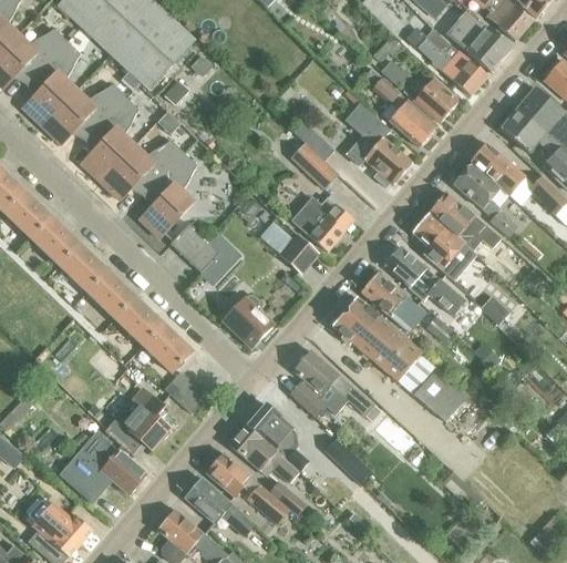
[(0,0),(0,50),(18,33),(7,22),(19,0),(0,0)]
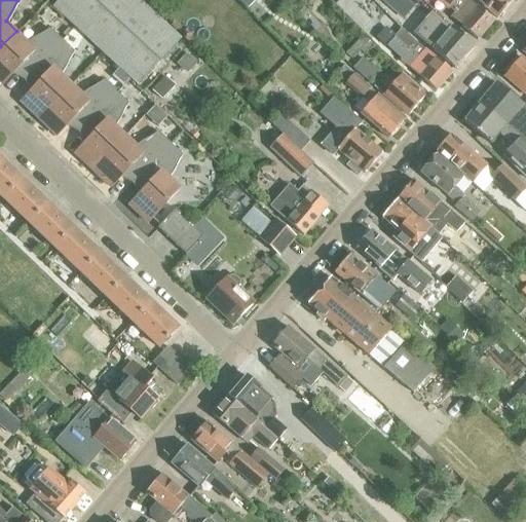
[(58,0),(54,3),(137,81),(180,36),(142,0),(58,0)]
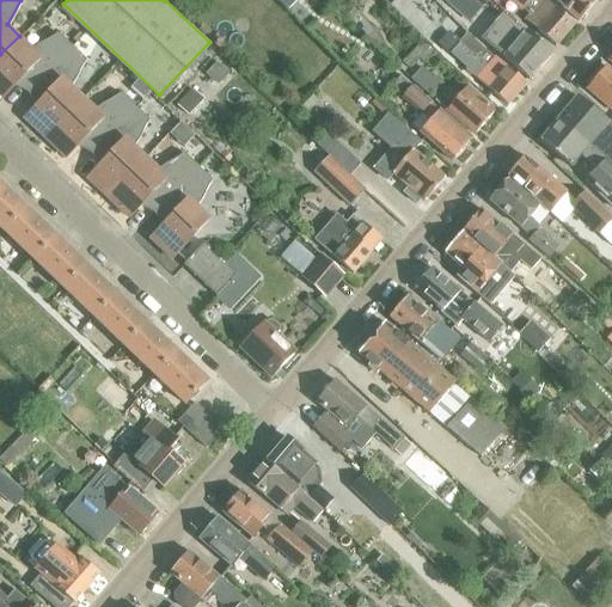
[(518,0),(531,11),(525,17),(555,43),(574,20),(550,0),(518,0)]
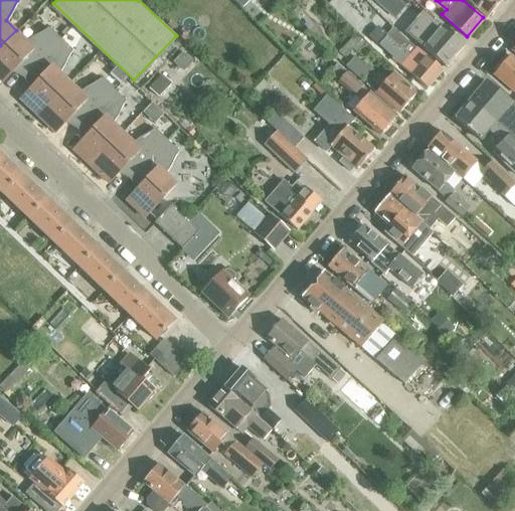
[(469,0),(487,15),(499,0),(469,0)]
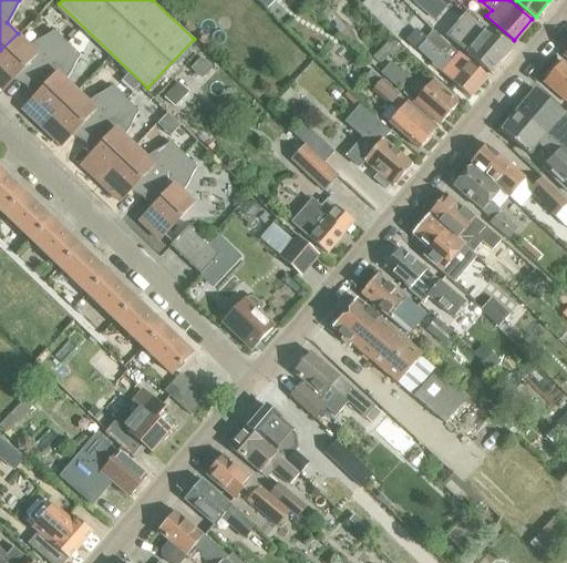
[(467,11),(447,34),(449,36),(490,71),(512,45),(487,24),(485,27),(467,11)]
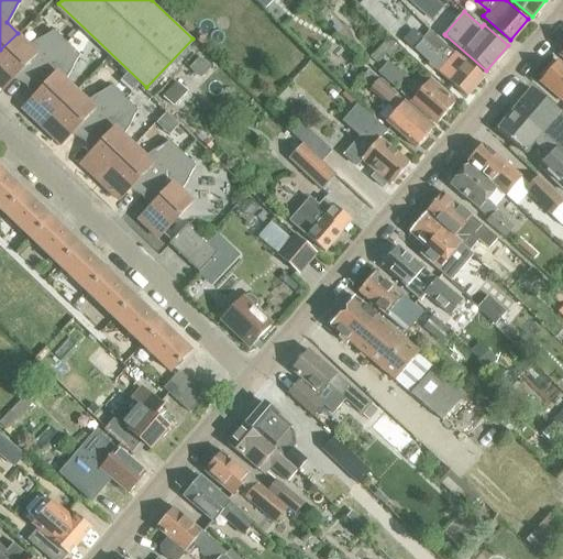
[(72,19),(62,30),(69,36),(79,25),(72,19)]
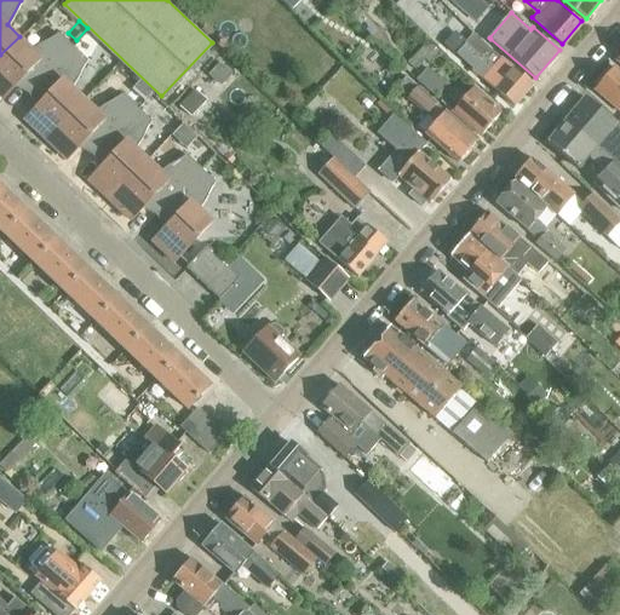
[(533,81),(501,53),(474,32),(466,40),(454,28),(443,41),(472,67),(514,103),(533,81)]
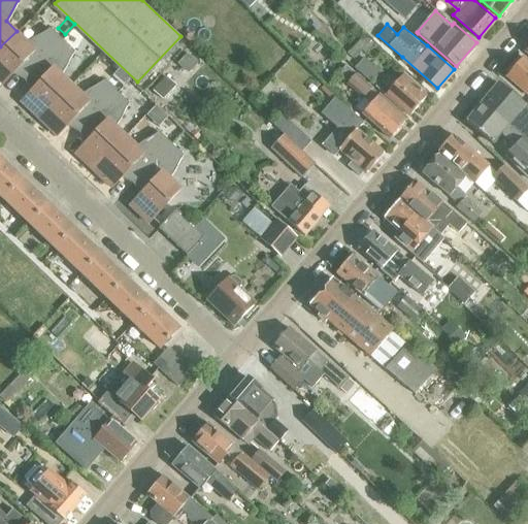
[(17,66),(26,75),(62,37),(51,25),(26,39),(17,31),(0,46),(0,78),(2,82),(17,66)]
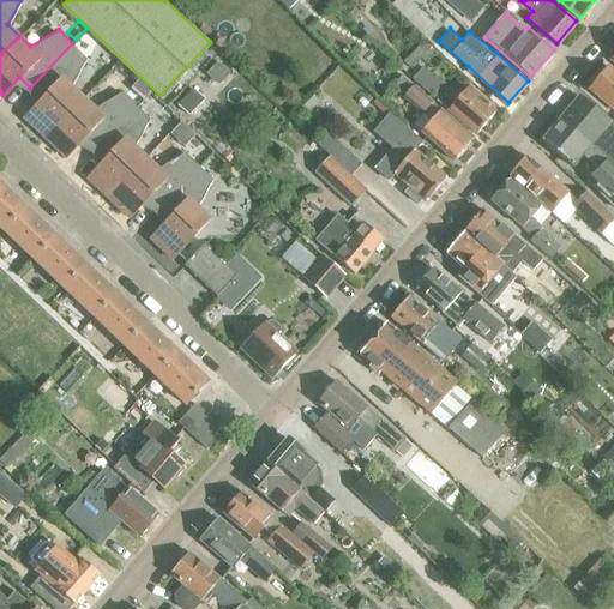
[(403,59),(411,66),(431,44),(423,37),(403,59)]
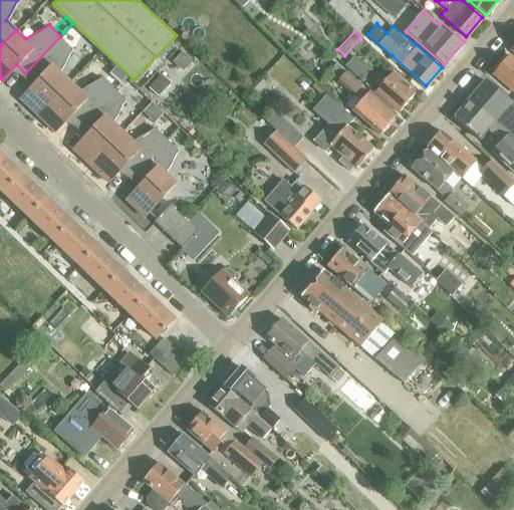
[(20,96),(37,112),(69,80),(59,71),(72,47),(60,36),(25,73),(34,81),(20,96)]
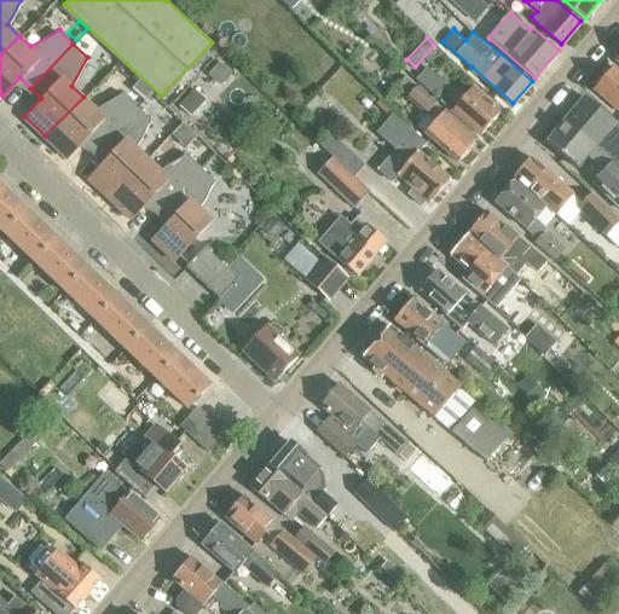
[(415,77),(434,94),(446,82),(427,64),(415,77)]
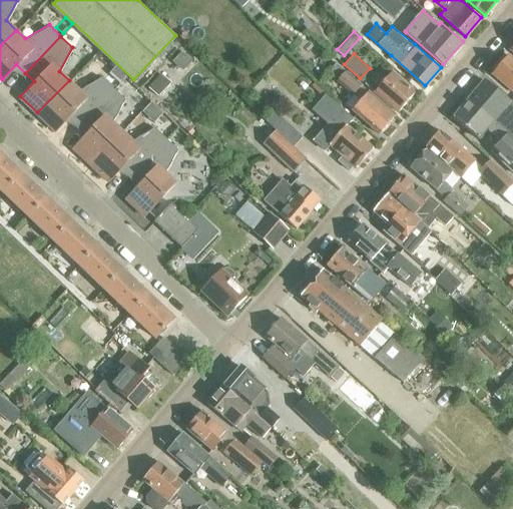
[(492,72),(512,89),(512,56),(508,53),(492,72)]
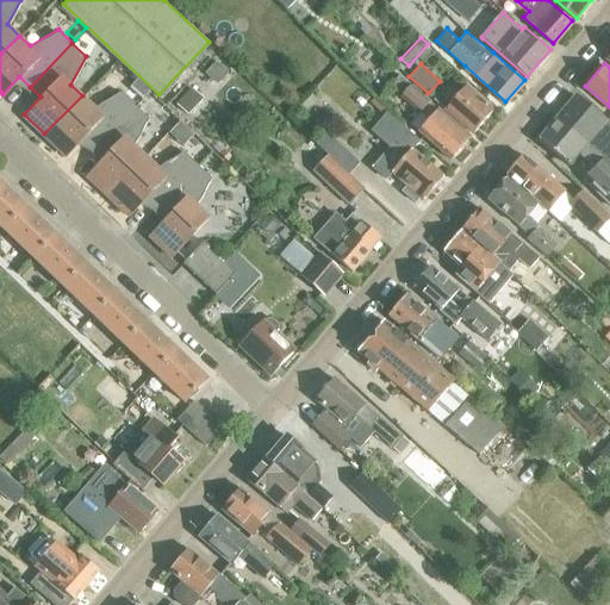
[(418,129),(450,157),(471,135),(399,72),(393,78),(405,88),(400,93),(419,110),(411,120),(418,128),(418,129)]
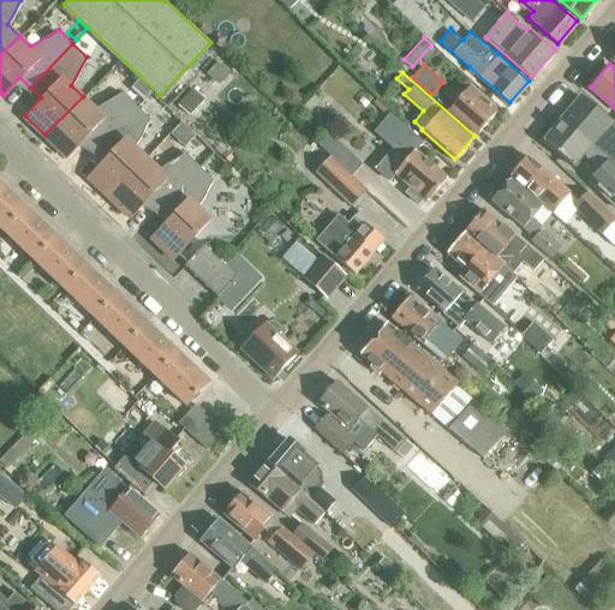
[(443,90),(454,100),(448,107),(477,132),(497,108),(469,84),(461,91),(451,82),(443,90)]
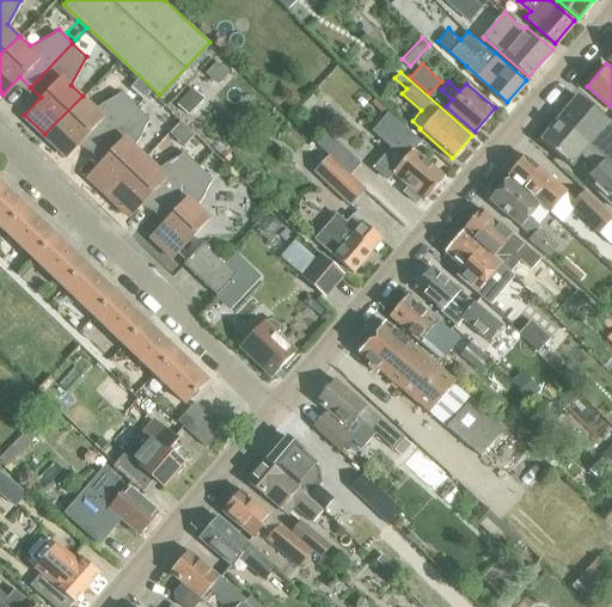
[(176,100),(189,112),(204,97),(193,84),(176,100)]
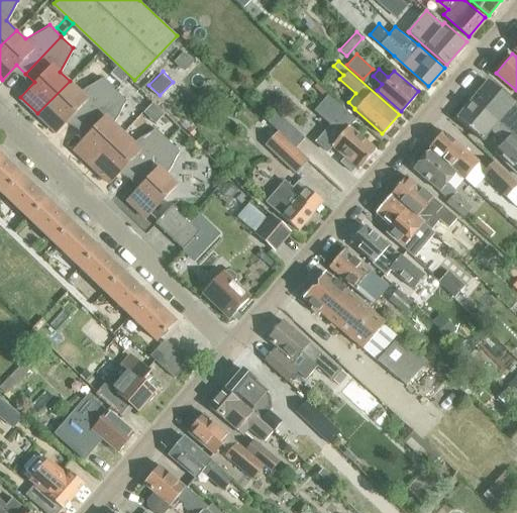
[(70,115),(79,124),(85,118),(114,87),(102,76),(79,90),(70,81),(37,113),(56,130),(70,115)]
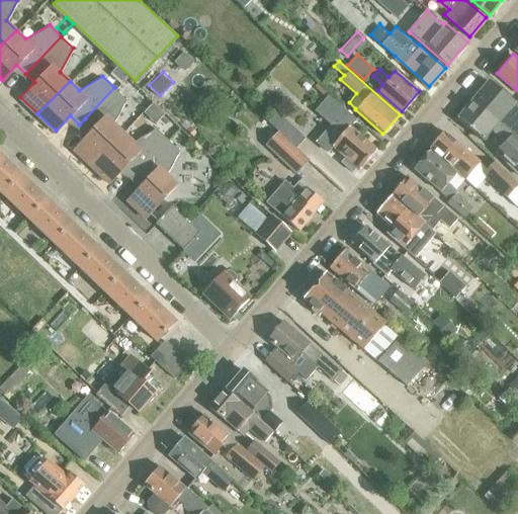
[(488,80),(472,97),(517,136),(517,105),(514,102),(488,80)]
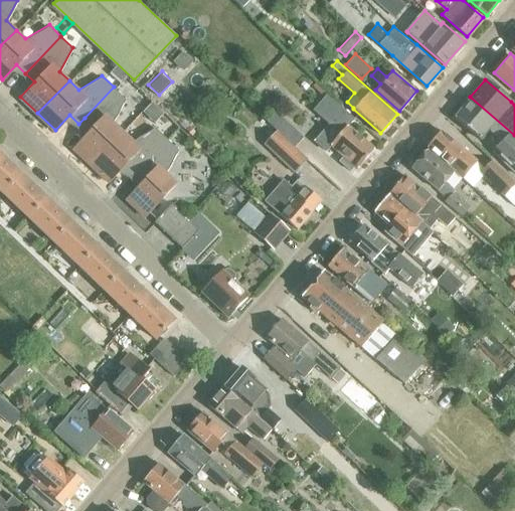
[(73,147),(91,164),(122,131),(113,122),(126,98),(114,87),(84,118),(78,124),(88,132),(73,147)]
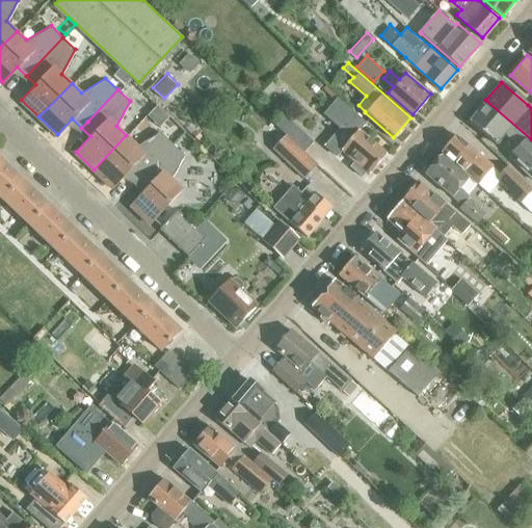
[(337,96),(323,112),(351,136),(341,149),(353,160),(350,164),(363,175),(366,170),(369,173),(387,152),(360,129),(366,122),(337,96)]
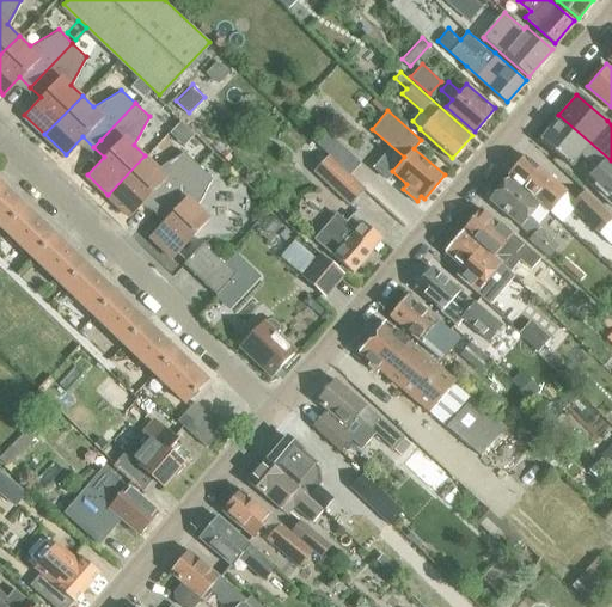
[(611,160),(558,115),(539,138),(570,164),(580,152),(597,166),(585,178),(611,203),(611,160)]
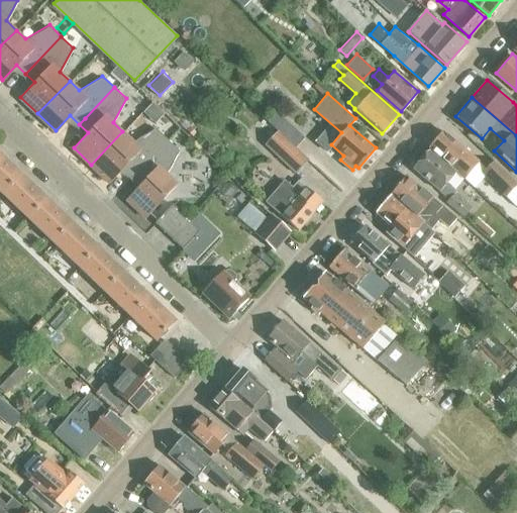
[(279,110),(269,120),(279,128),(288,118),(279,110)]
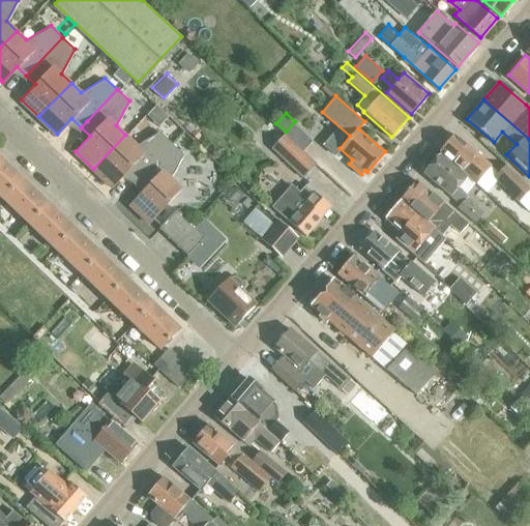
[(126,171),(136,179),(172,141),(159,129),(136,144),(125,135),(93,169),(112,185),(126,171)]
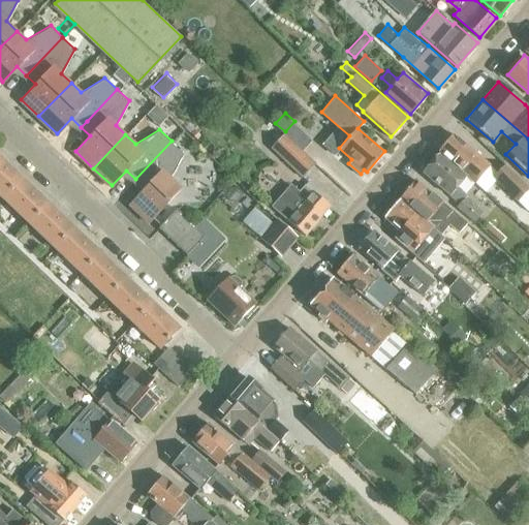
[(271,146),(303,176),(316,161),(289,135),(285,131),(271,146)]
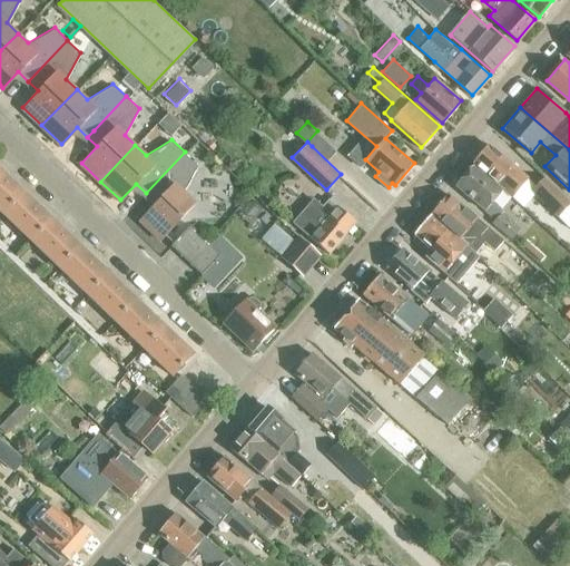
[(489,144),(473,163),(503,188),(512,195),(520,186),(523,189),(531,181),(489,144)]
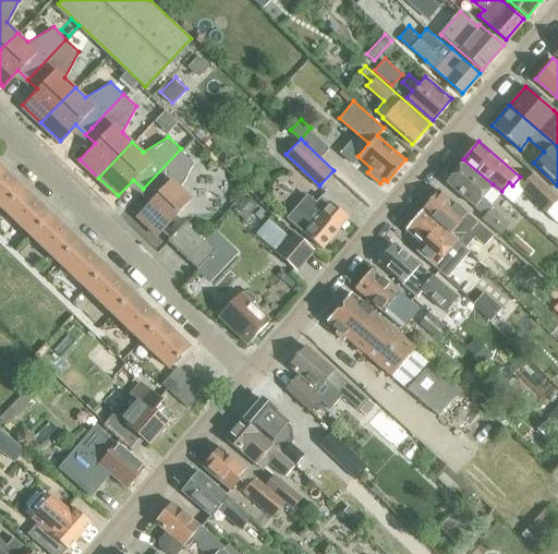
[(181,148),(143,189),(153,199),(137,215),(157,233),(191,197),(180,188),(194,161),(181,148)]
